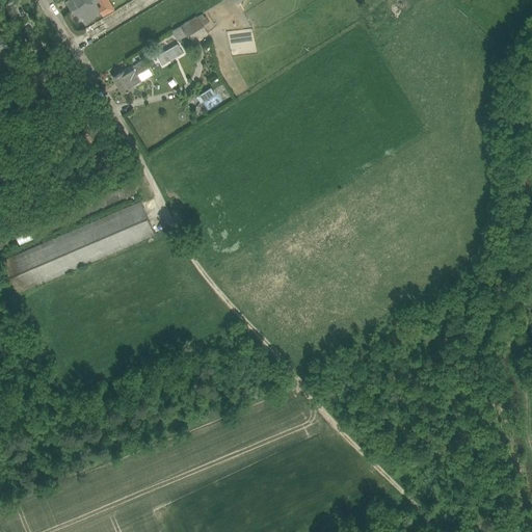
[(69,2),(75,14),(94,3),(91,0),(65,0),(68,3),(69,2)]
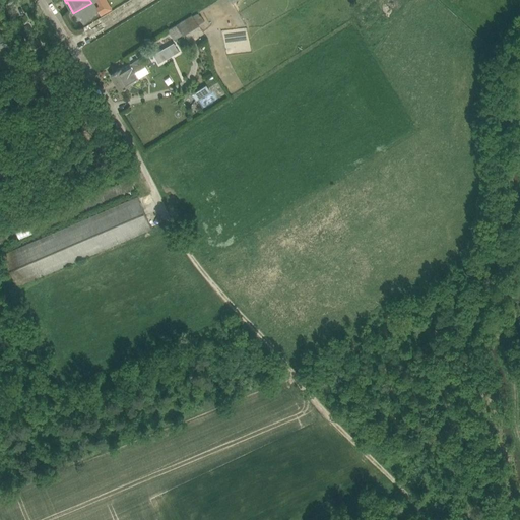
[(95,7),(101,16),(112,9),(106,0),(94,0),(99,6),(95,7)]
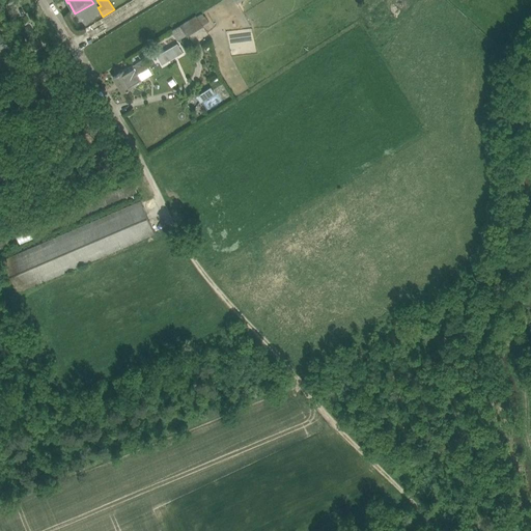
[(202,26),(199,20),(196,15),(180,25),(171,30),(177,42),(187,35),(188,36),(203,26),(202,26)]
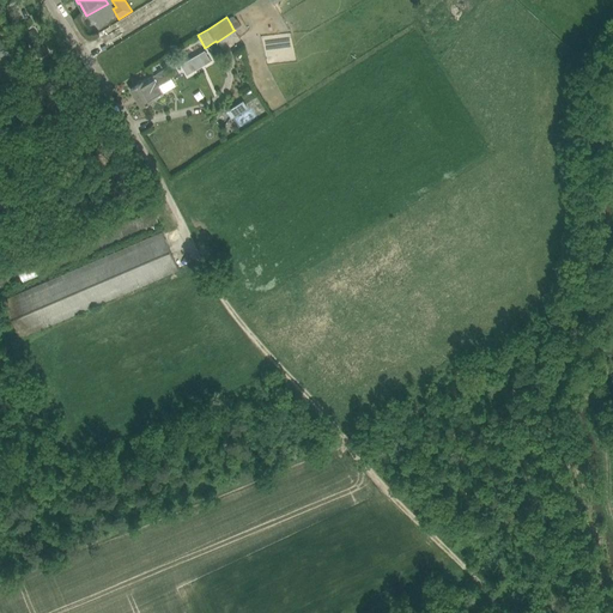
[(230,23),(234,30),(242,25),(237,18),(236,19),(230,23)]
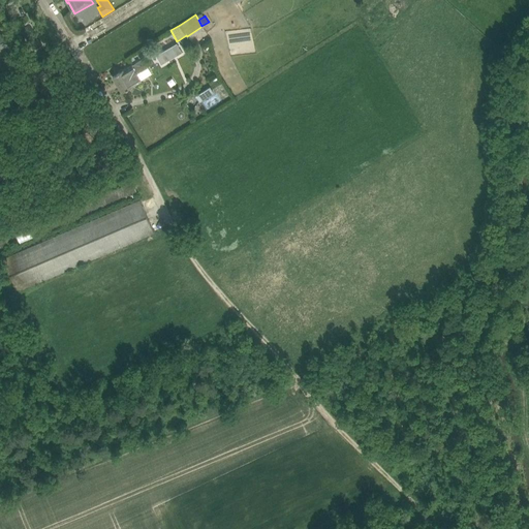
[(0,74),(14,65),(3,48),(8,44),(0,32),(0,74)]
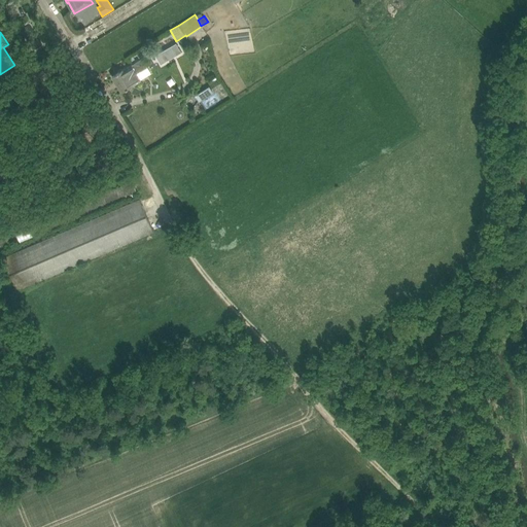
[(176,44),(156,57),(162,64),(180,51),(176,44)]
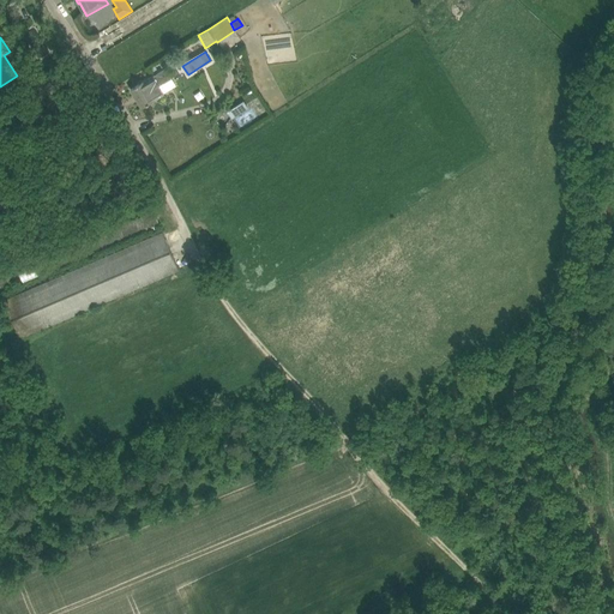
[(173,78),(166,67),(131,89),(143,107),(167,92),(162,85),(173,78)]
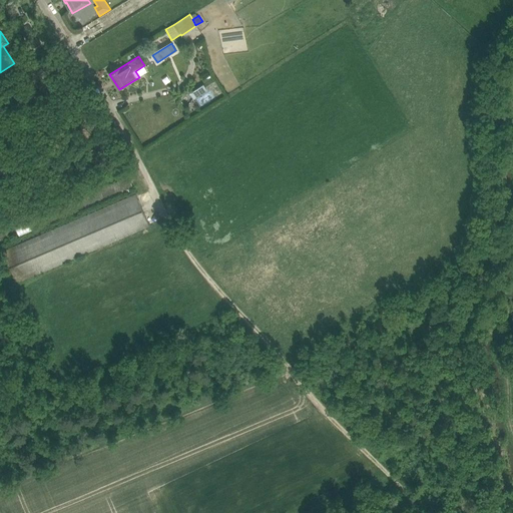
[(204,84),(190,93),(193,99),(208,90),(204,84)]
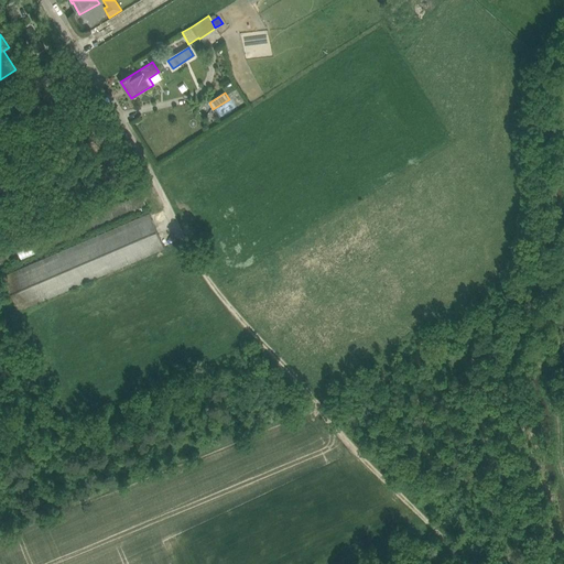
[(142,194),(39,238),(44,250),(147,206),(142,194)]
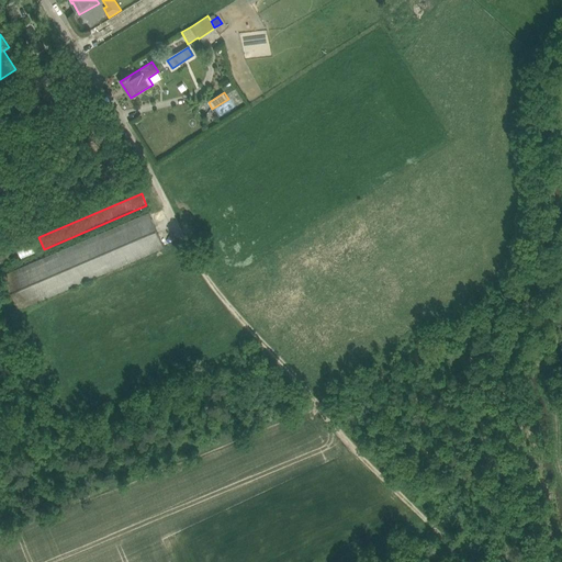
[(149,213),(6,274),(20,308),(164,246),(149,213)]
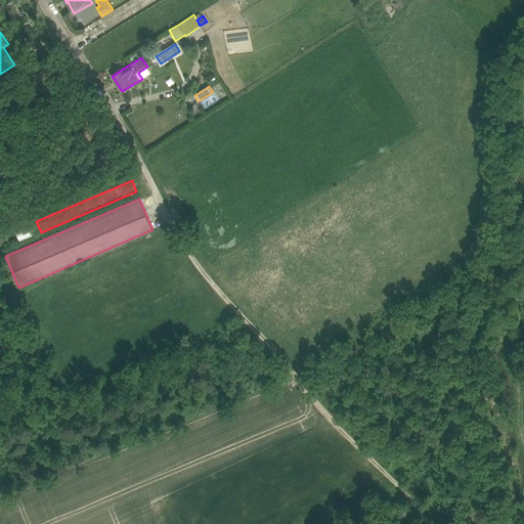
[(20,242),(39,233),(34,222),(15,230),(20,242)]
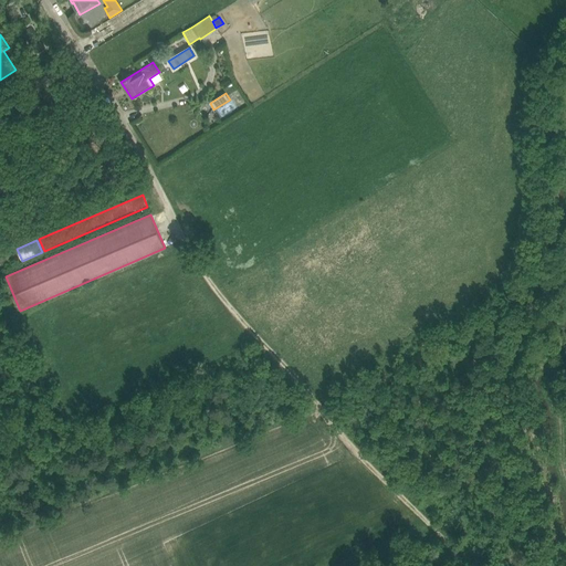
All buildings are outlined.
